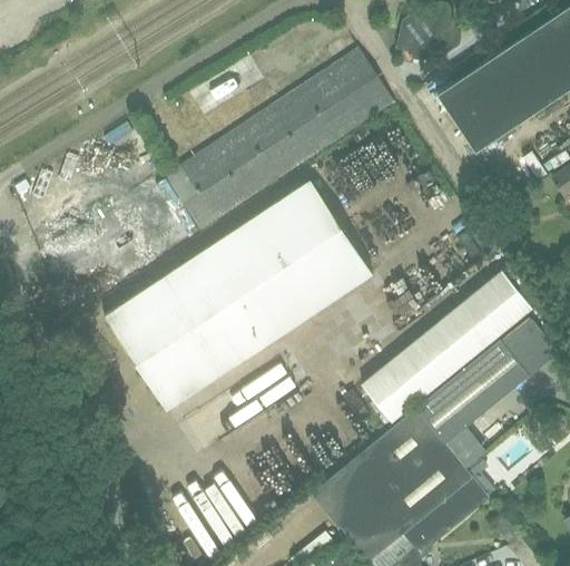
[(401,23),(396,51),(409,54),(414,61),(423,64),(439,54),(448,55),(459,47),(461,38),(451,25),(453,16),(446,6),(438,3),(422,15),(416,13),(401,23)]
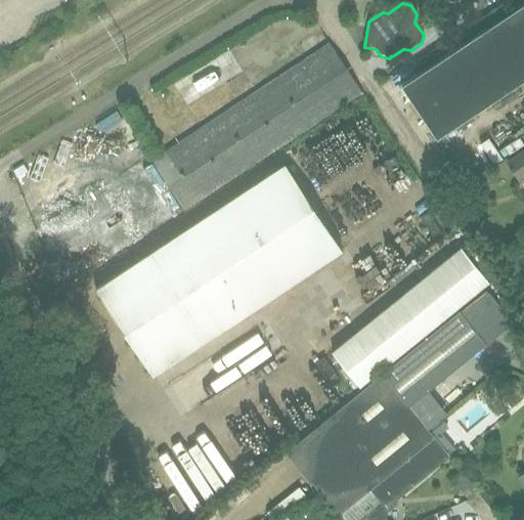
[(523,4),(400,88),(435,141),(523,82),(523,4)]
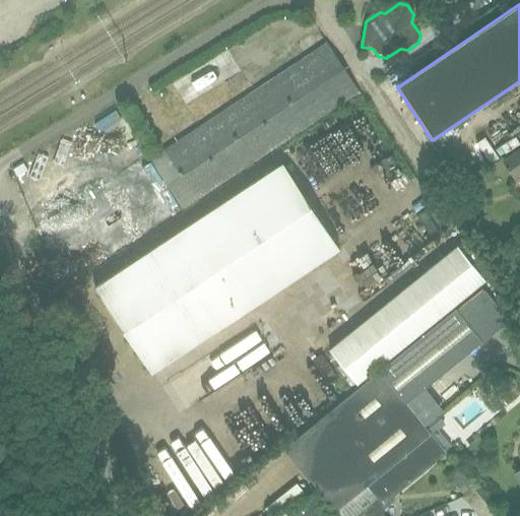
[(149,163),(182,211),(360,95),(326,46),(149,163)]
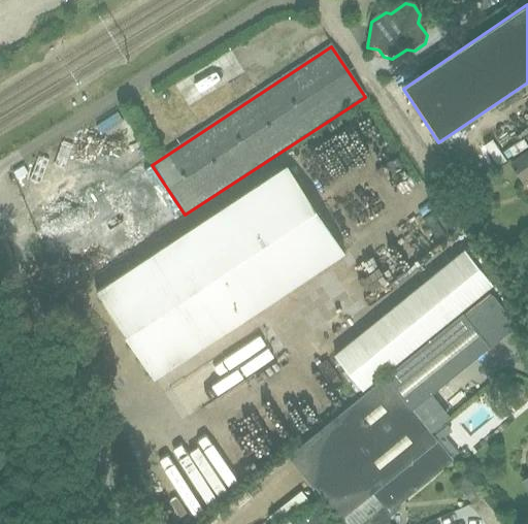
[(521,184),(527,178),(527,152),(508,165),(521,184)]
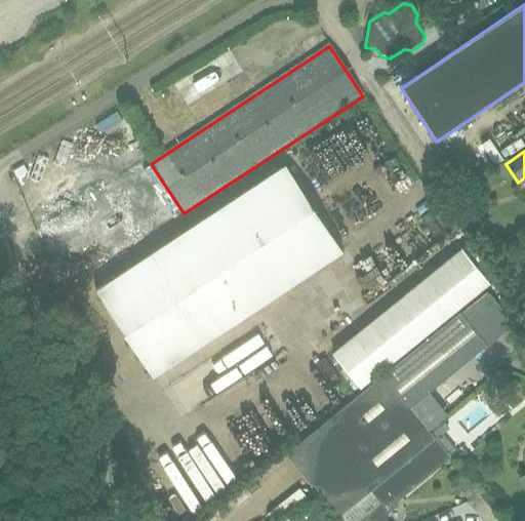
[(342,253),(285,166),(95,291),(153,378),(342,253)]
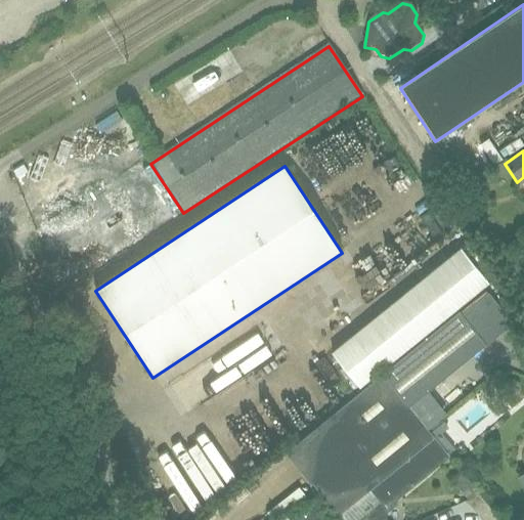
[(488,286),(460,250),(331,354),(359,390),(488,286)]
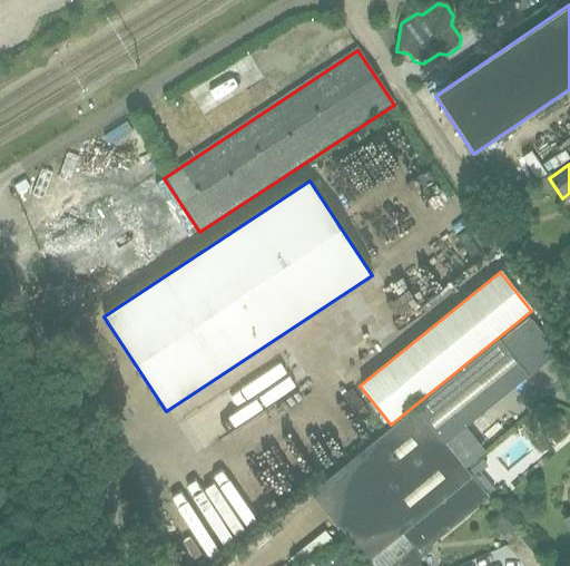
[(458,376),(418,408),(446,445),(498,403),(528,378),(513,360),(499,342),(458,376)]
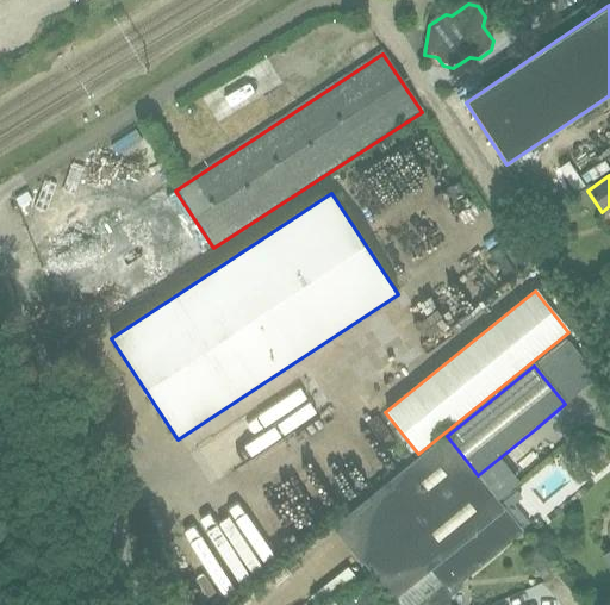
[(523,531),(478,475),(447,436),(335,526),(365,563),(363,565),(396,604),(447,604),(449,591),(523,531)]
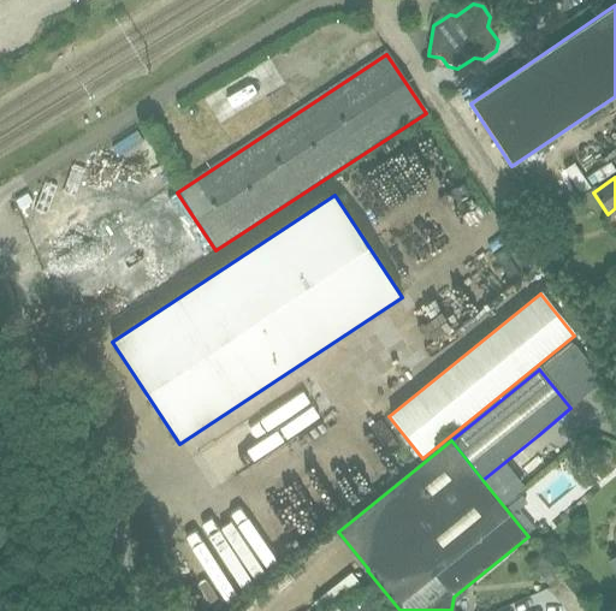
[(597,450),(592,456),(594,463),(599,467),(606,466),(610,460),(609,452),(603,449),(597,450)]
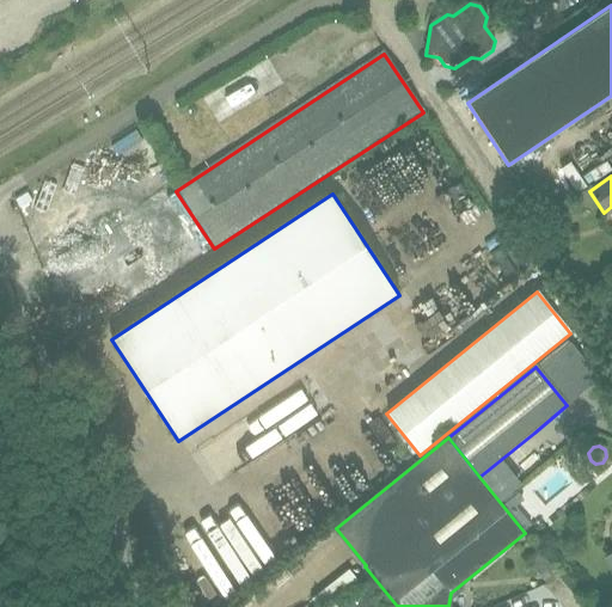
[(194,488),(175,508),(194,526),(202,517),(213,527),(204,537),(222,553),(232,544),(248,558),(277,526),(219,471),(210,480),(222,491),(210,504),(194,488)]
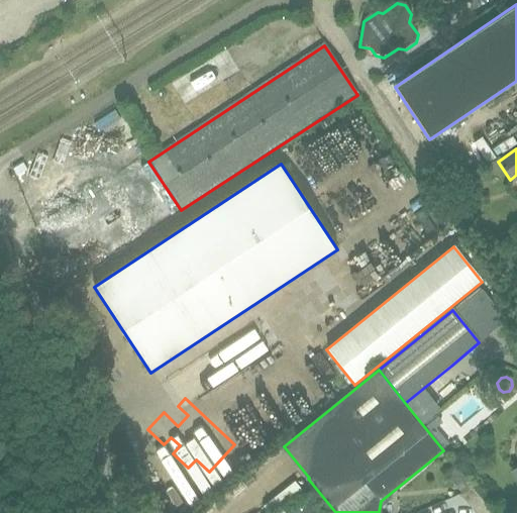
[(453,486),(462,497),(472,490),(462,478),(453,486)]
